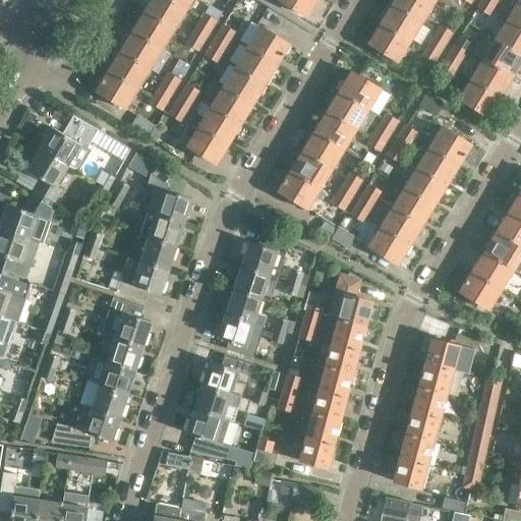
[(172,29),(184,8),(171,0),(151,0),(145,11),(172,29)]
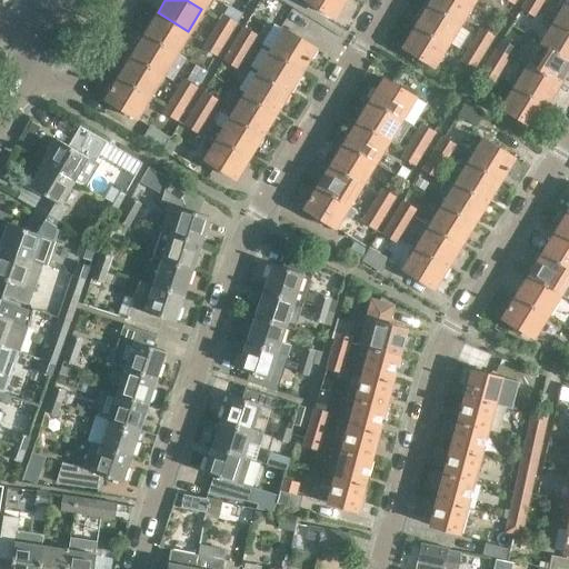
[(187,0),(201,9),(207,0),(187,0)]
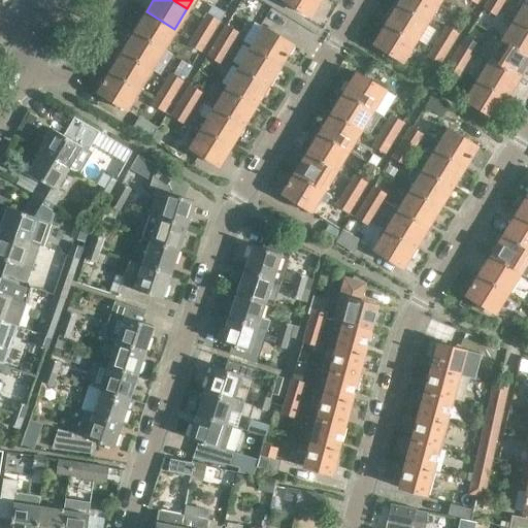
[(284,0),(309,15),(319,0),(284,0)]
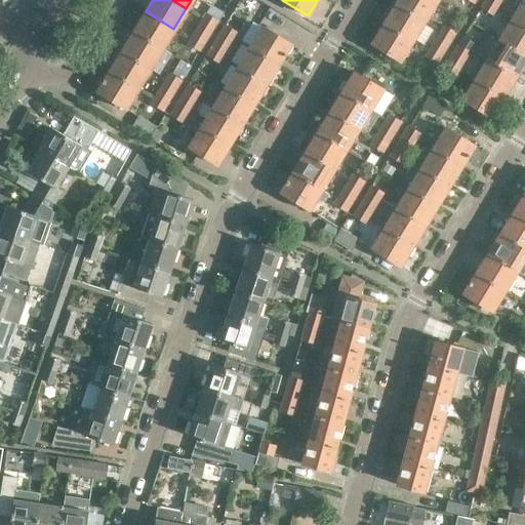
[(423,22),(436,1),(434,0),(398,0),(396,4),(423,22)]
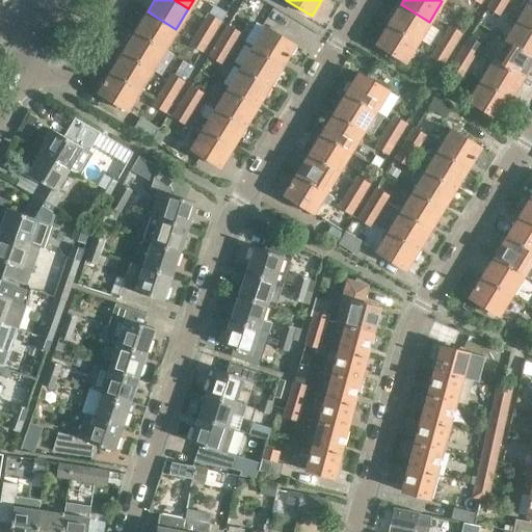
[(500,16),(505,7),(494,0),(490,0),(486,7),(500,16)]
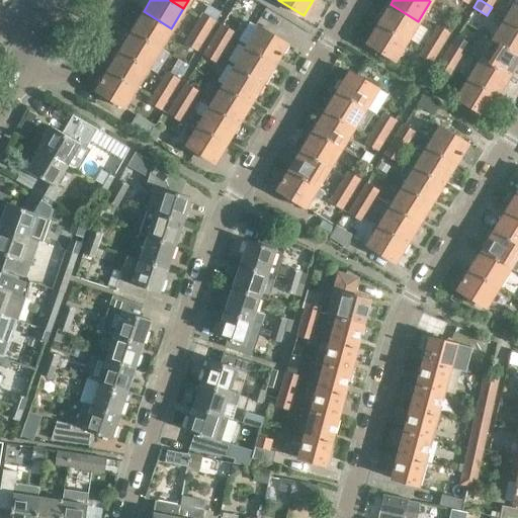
[(517,0),(505,20),(517,27),(517,0)]
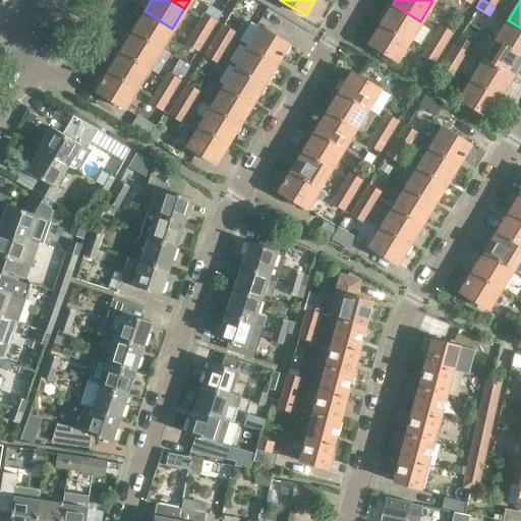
[(408,41),(420,21),(393,4),(381,23),(408,41)]
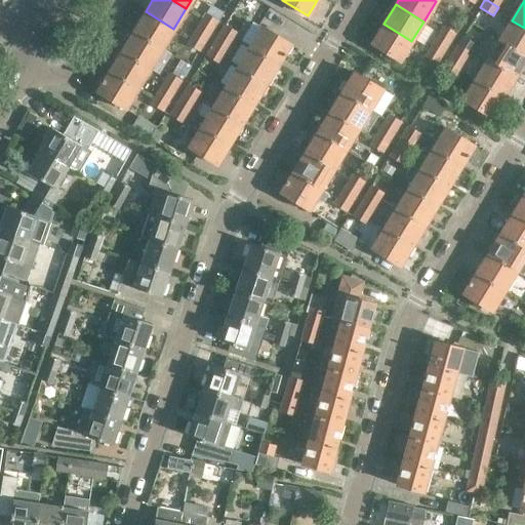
[(146,11),(133,31),(162,48),(173,29),(146,11)]
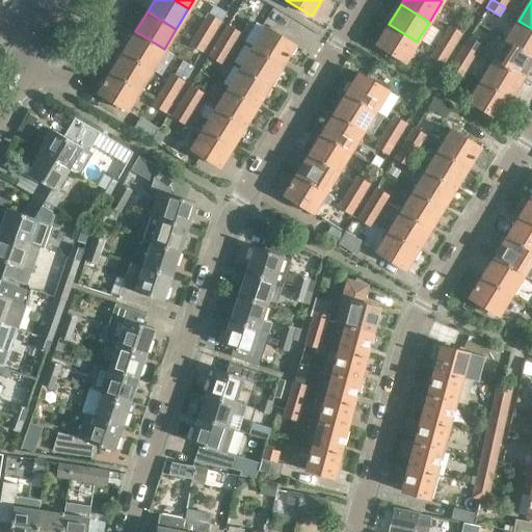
[(216,30),(221,21),(207,12),(202,22),(216,30)]
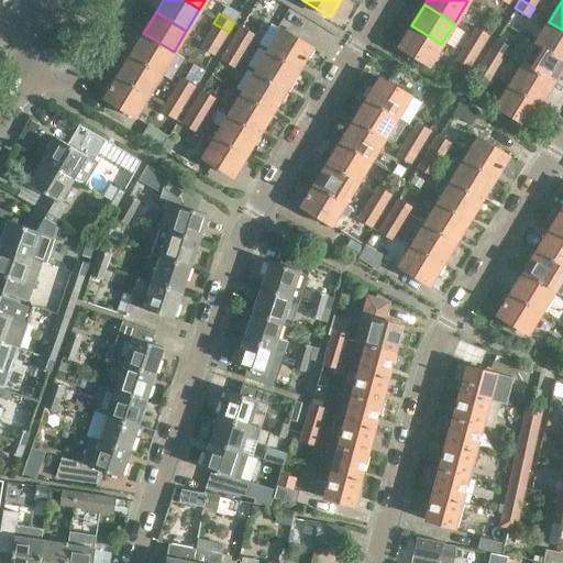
[(562,30),(549,22),(536,43),(562,59),(562,30)]
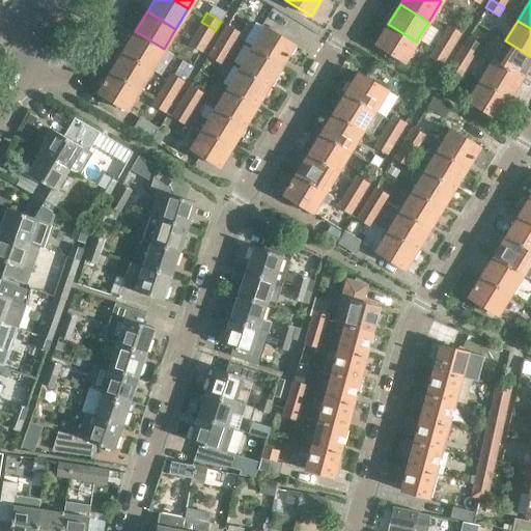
[(207,44),(216,30),(201,22),(193,34),(207,44)]
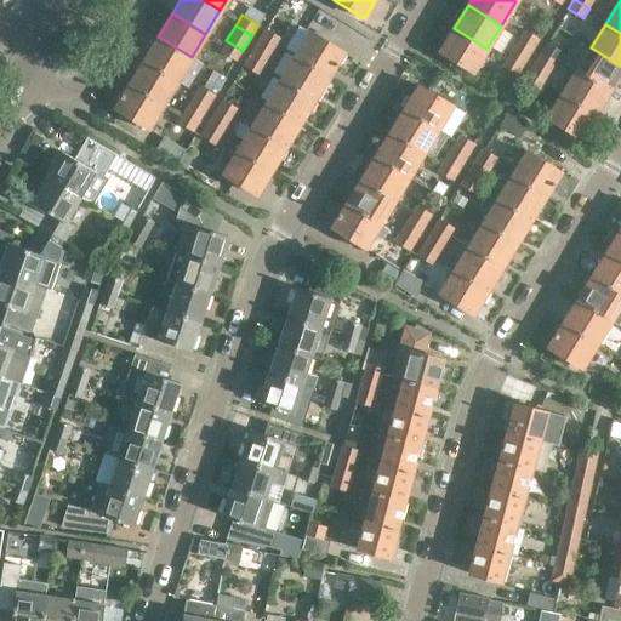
[(472,73),(486,49),(454,28),(439,51),(472,73)]
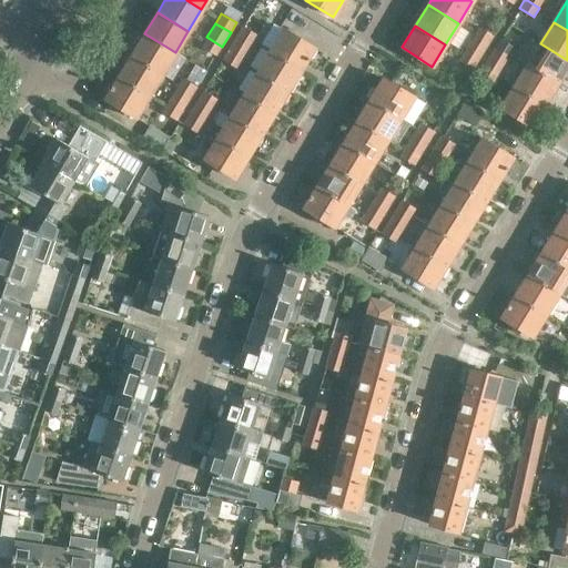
[(251,46),(257,36),(243,27),(236,37),(251,46)]
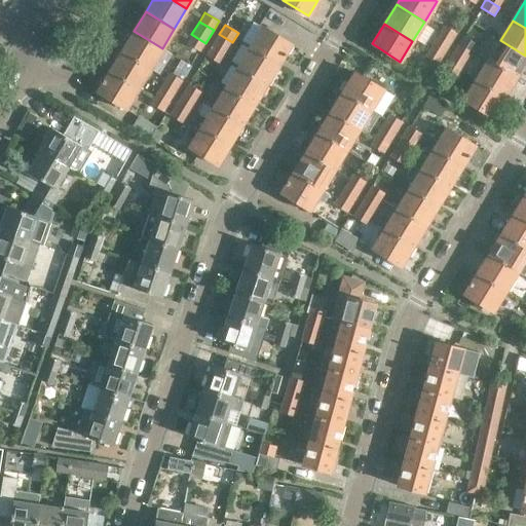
[(451,42),(456,33),(443,25),(438,34),(451,42)]
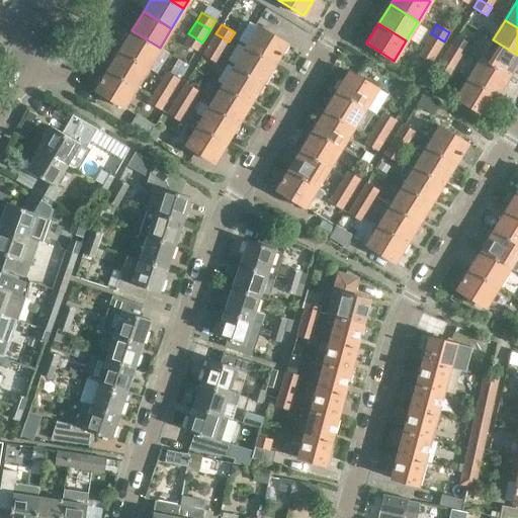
[(247,47),(274,63),(286,44),(259,26),(247,47)]
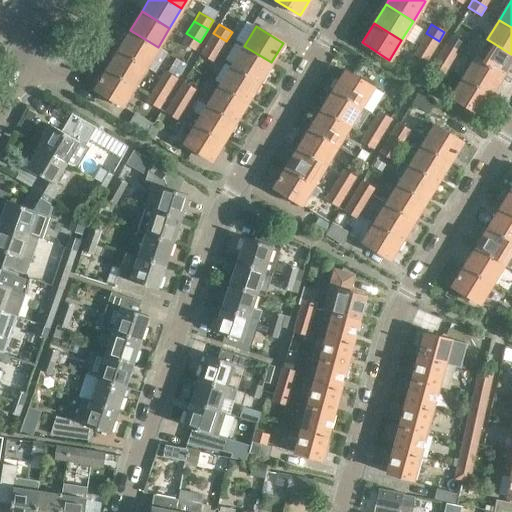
[(158,47),(130,30),(118,49),(146,66),(158,47)]
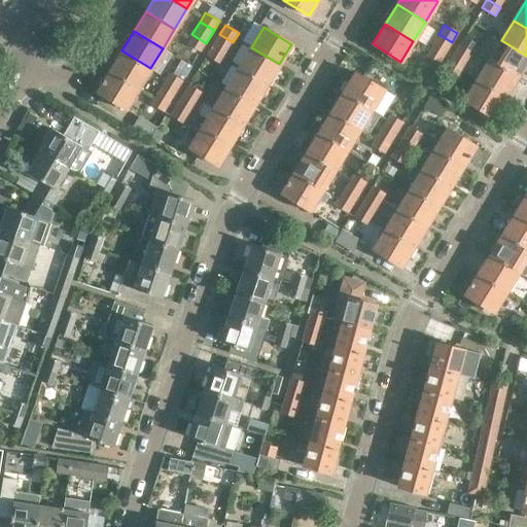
[(206,43),(191,34),(186,43),(200,53),(206,43)]
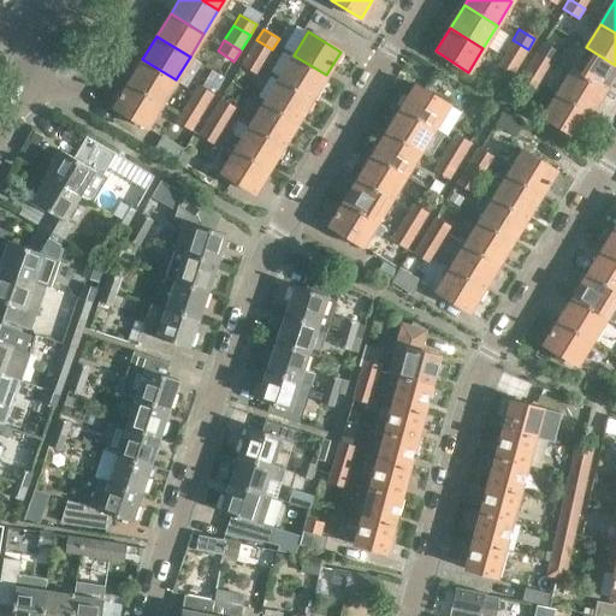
[(264,64),(272,49),(256,40),(248,54),(264,64)]
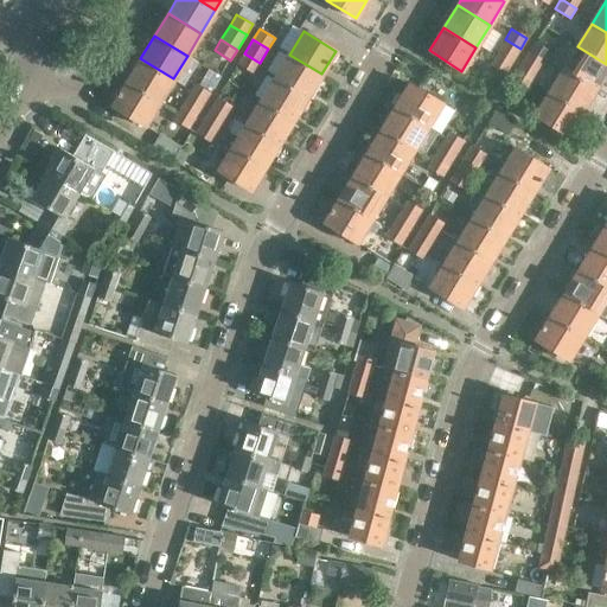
[(511,63),(521,49),(505,39),(496,53),(511,63)]
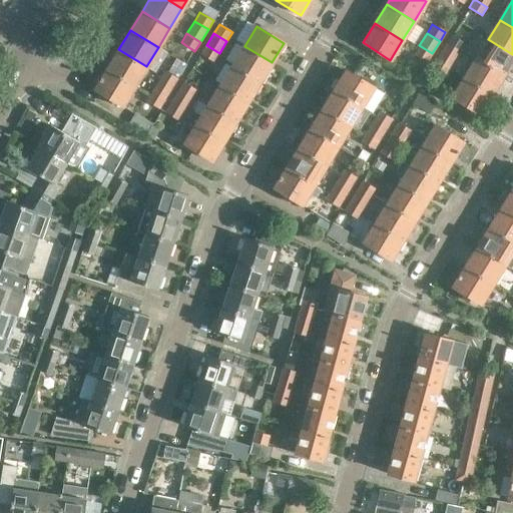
[(460,53),(465,44),(451,36),(446,44),(460,53)]
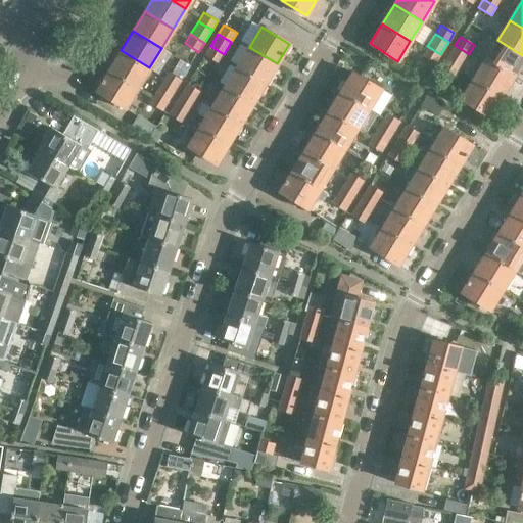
[(522,55),(497,40),(485,60),(513,77),(522,60),(522,55)]
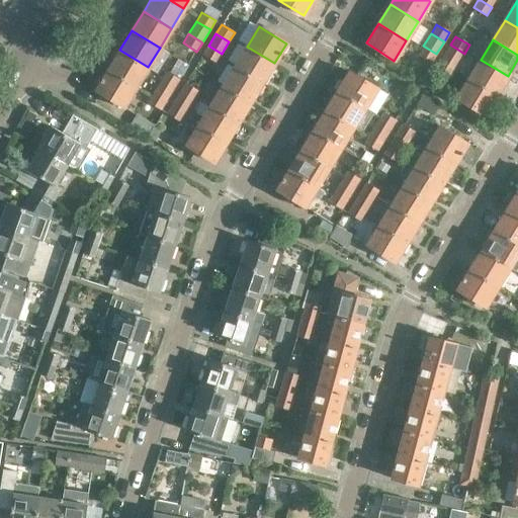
[(456,66),(464,54),(450,45),(442,58),(456,66)]
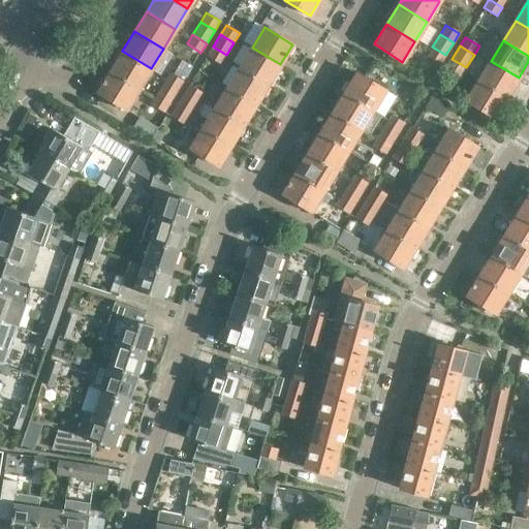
[(220,64),(226,55),(213,47),(207,56),(220,64)]
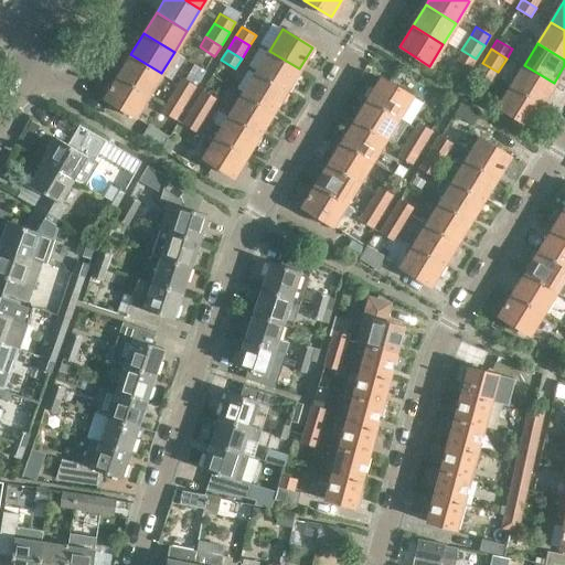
[(470,68),(476,59),(461,50),(456,60),(470,68)]
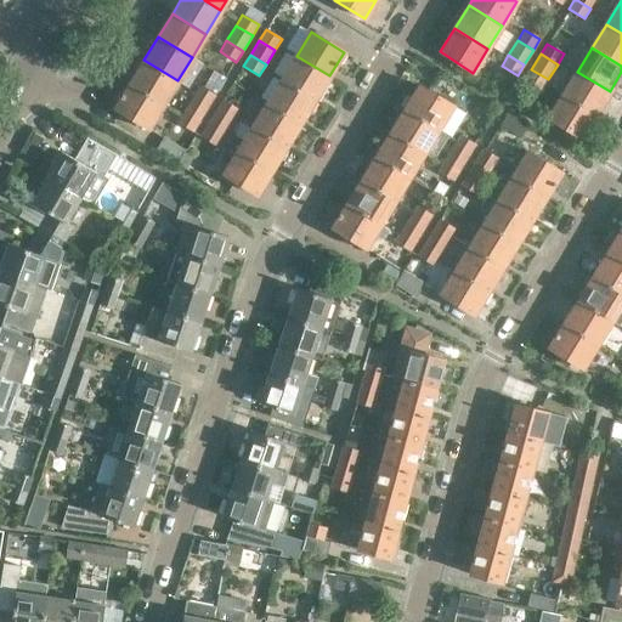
[(329,75),(297,56),(282,79),(315,100),(329,75)]
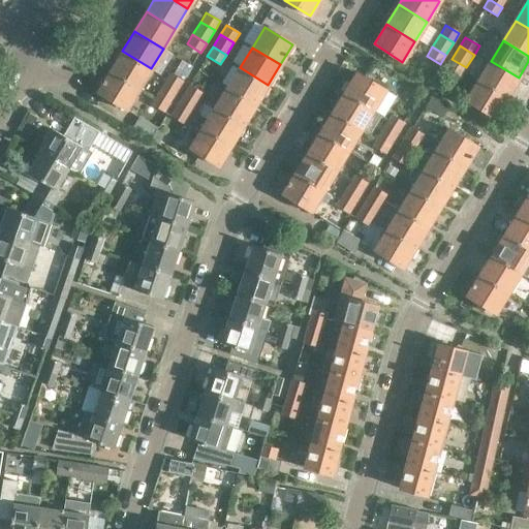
[(110,71),(138,89),(151,68),(122,51),(110,71)]
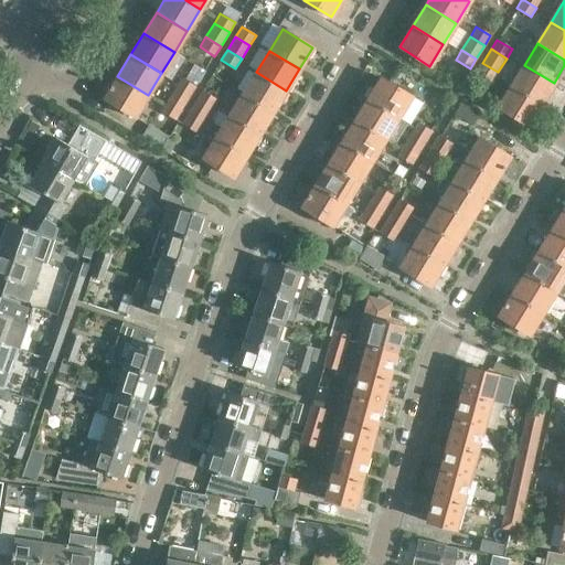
[(498,72),(482,63),(477,73),(492,82),(498,72)]
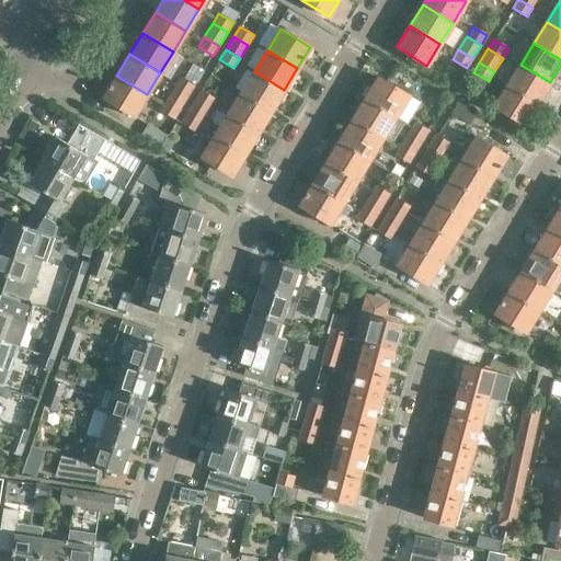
[(537,104),(550,82),(521,65),(507,86),(537,104)]
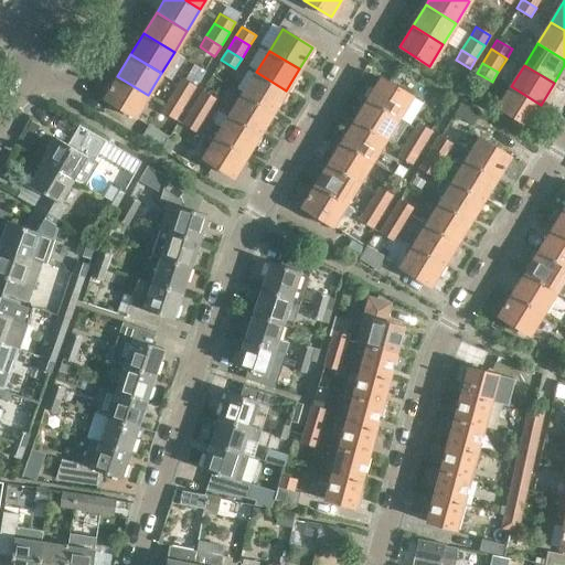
[(256,72),(243,94),(273,113),(286,91),(256,72)]
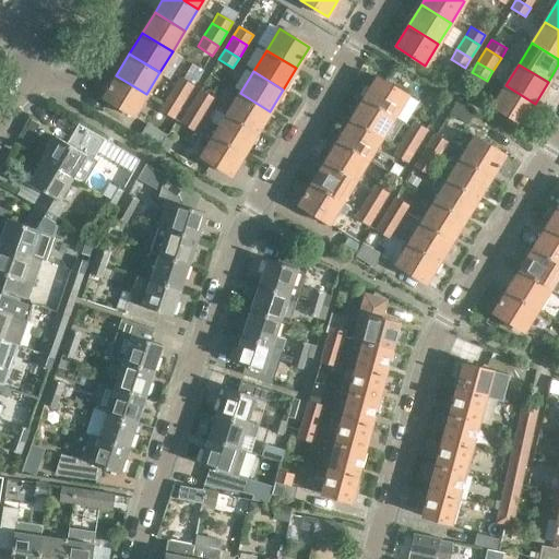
[(133,116),(146,94),(116,75),(103,97),(133,116)]
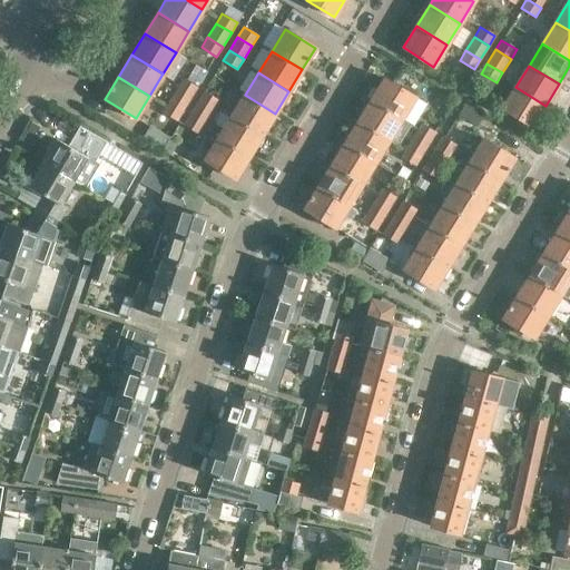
[(197,87),(183,78),(176,88),(192,97),(197,87)]
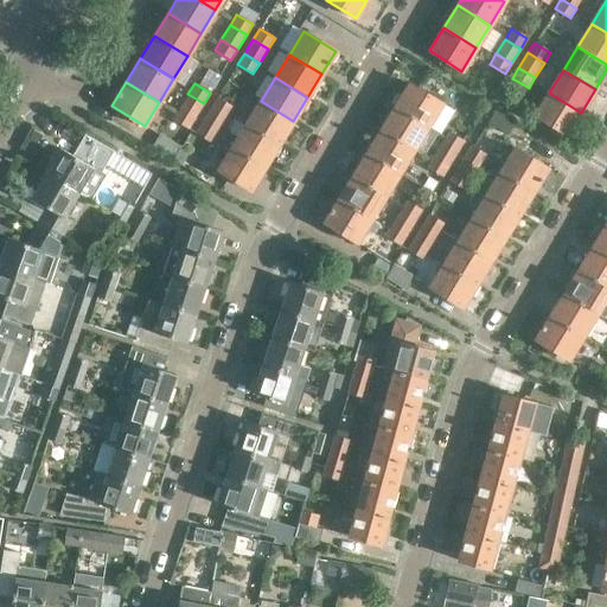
[(395,107),(427,127),(442,103),(409,83),(395,107)]
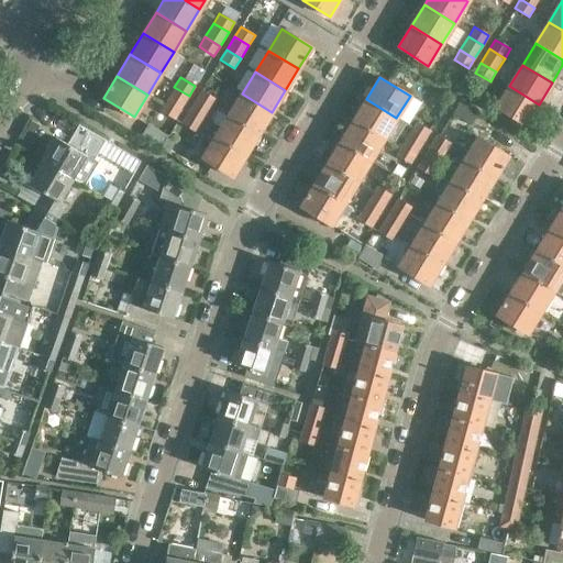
[(526,125),(539,105),(509,86),(496,107),(526,125)]
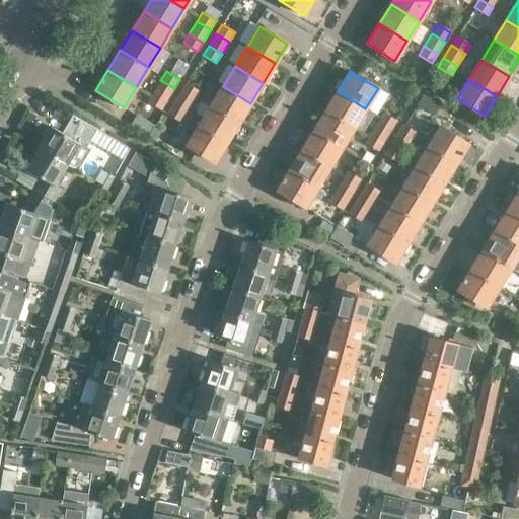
[(166,101),(174,88),(160,80),(153,93),(166,101)]
